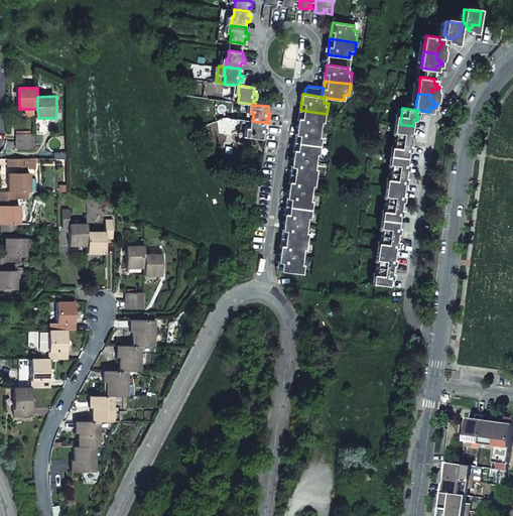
[(301,127),(319,129),(321,125),(324,125),(326,125),(327,114),(306,111),(300,110),(298,126),(301,127)]
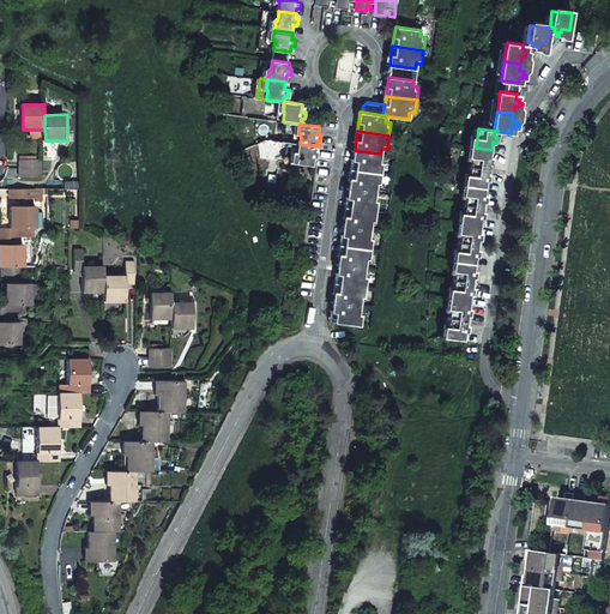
[(300,144),(299,152),(296,152),(295,162),(314,166),(314,161),(315,157),(318,158),(319,151),(316,151),(316,146),(320,148),(320,146),(300,144)]
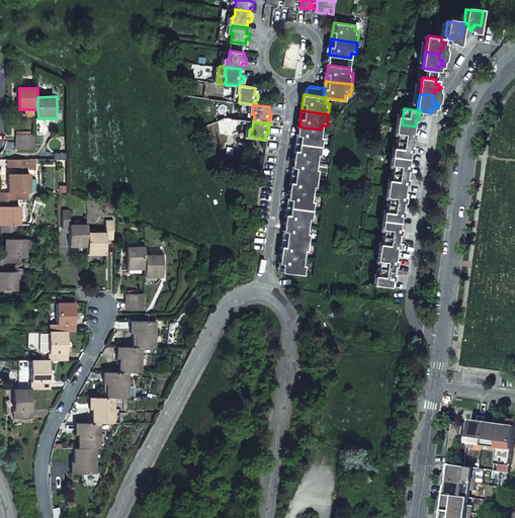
[(399,141),(416,143),(416,142),(413,142),(414,139),(417,139),(418,133),(414,133),(415,126),(402,124),(400,133),(399,141)]
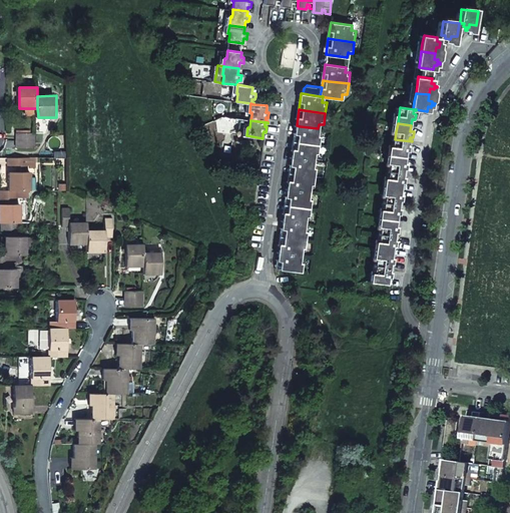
[(301,142),(321,145),(323,134),(320,133),(318,133),(318,128),(300,126),(297,125),(295,141),(301,142)]
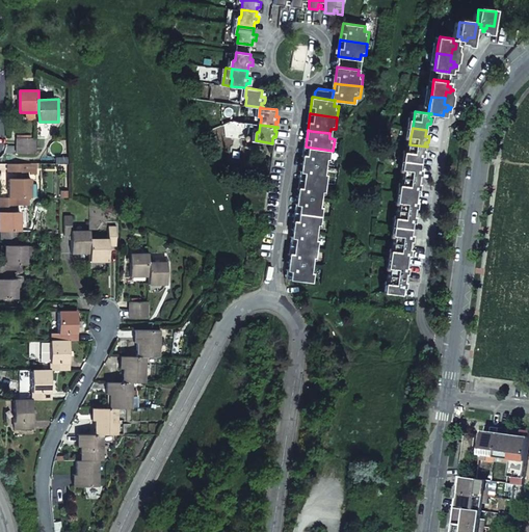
[(427,147),(410,144),(408,152),(407,160),(422,162),(423,156),(426,157),(427,151),(424,151),(424,148),(427,148),(427,147)]
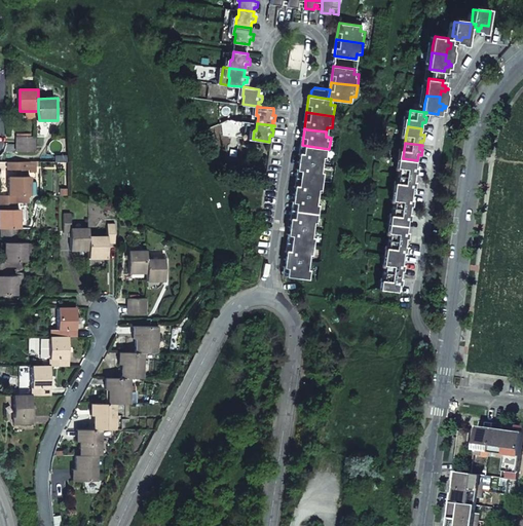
[(303,161),(322,164),(323,159),(325,160),(327,160),(329,149),(308,146),(302,145),(299,161),(303,161)]
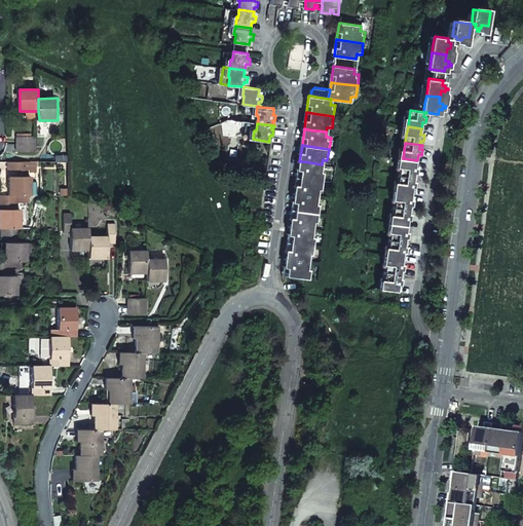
[(403,158),(402,167),(401,175),(418,178),(418,177),(415,176),(416,173),(419,174),(420,167),(416,167),(417,160),(403,158)]
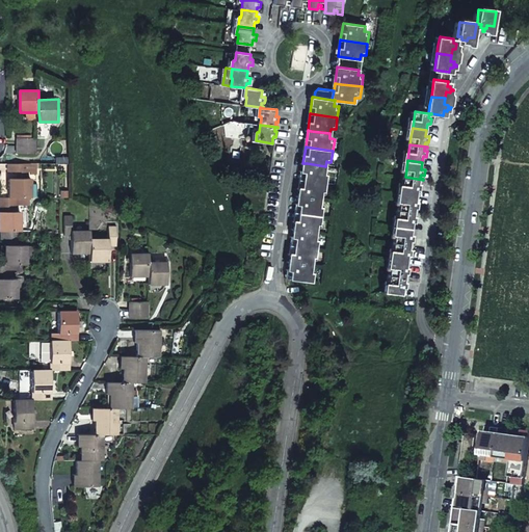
[(308,180),(328,183),(329,171),(327,171),(324,171),(325,166),(307,163),(302,163),(301,179),(308,180)]
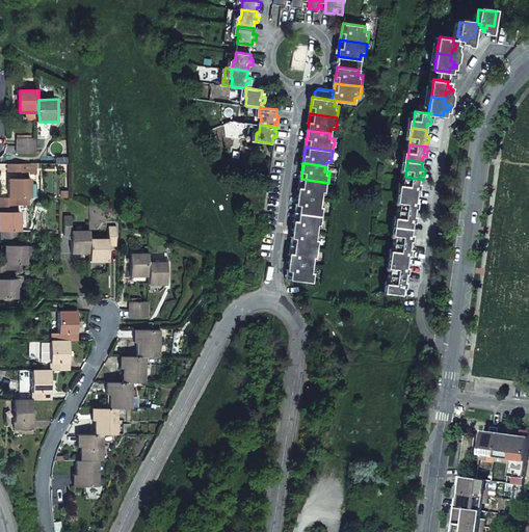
[(38,164),(11,164),(11,173),(25,173),(25,178),(29,179),(28,173),(38,173),(38,164)]
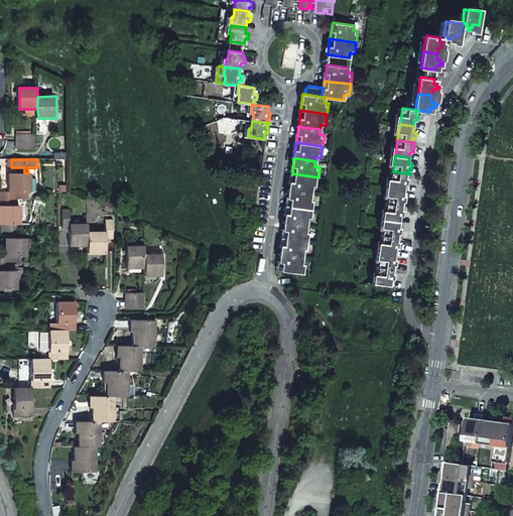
[(393,171),(392,179),(391,187),(404,189),(405,183),(409,184),(410,178),(406,178),(407,174),(410,175),(410,174),(393,171)]
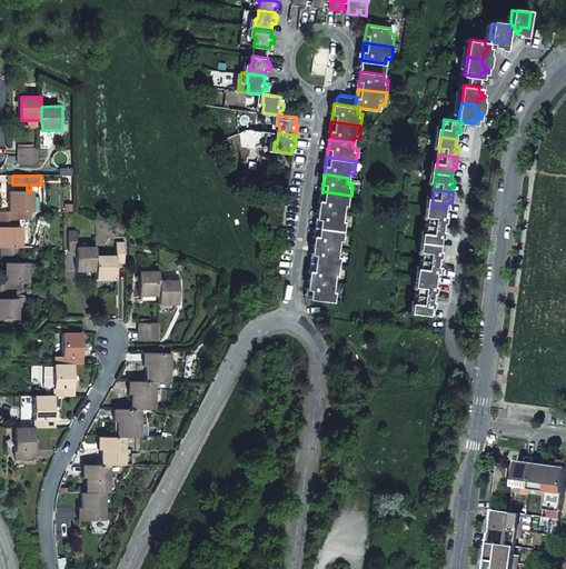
[(27,190),(13,191),(13,211),(33,211),(36,210),(36,190),(31,191),(27,190)]
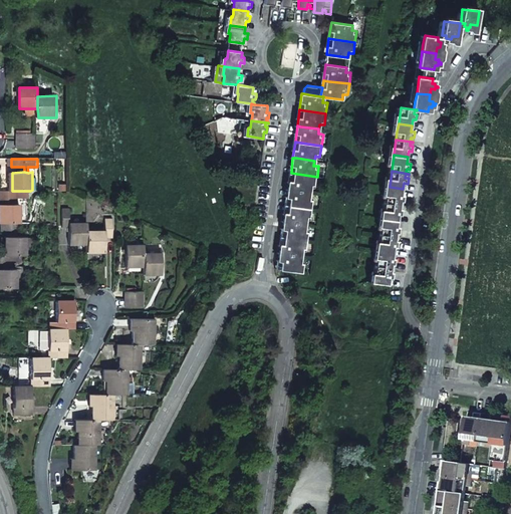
[(292,190),(309,192),(310,188),(313,188),(315,188),(317,177),(297,174),(291,173),(288,189),(292,190)]
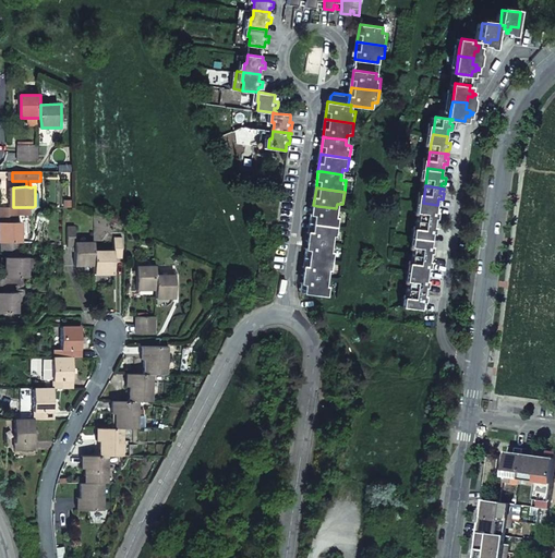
[(423,203),(422,211),(421,220),(438,222),(438,221),(436,221),(436,218),(439,218),(441,213),(436,211),(437,205),(423,203)]
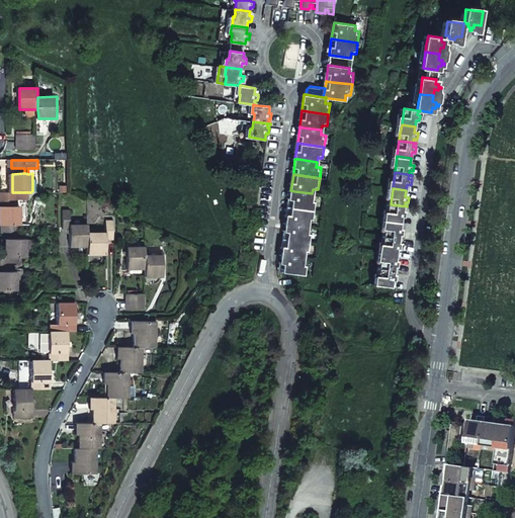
[(294,207),(315,210),(317,199),(314,198),(312,198),(312,193),(294,191),(290,190),(288,206),(294,207)]
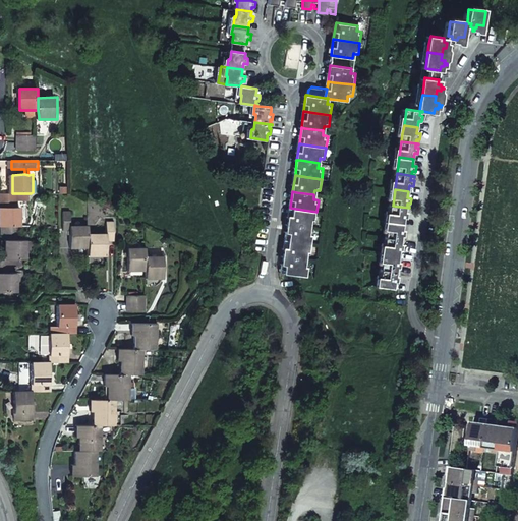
[(3,201),(19,200),(32,200),(31,193),(12,193),(2,193),(2,201),(3,201)]
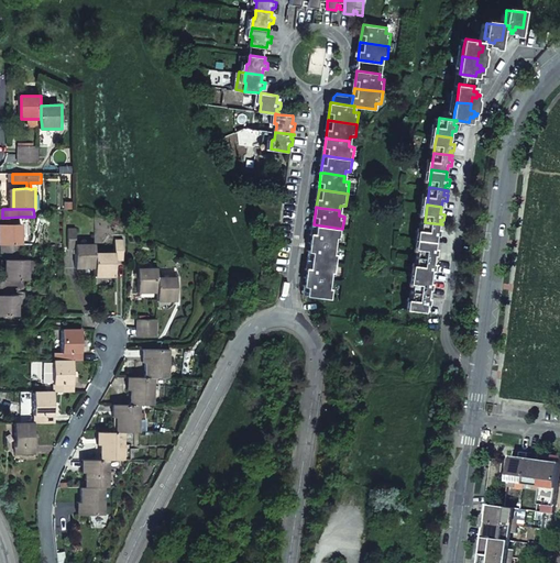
[(425,222),(423,231),(423,240),(437,242),(438,235),(441,235),(442,230),(439,229),(440,225),(442,225),(442,224),(425,222)]
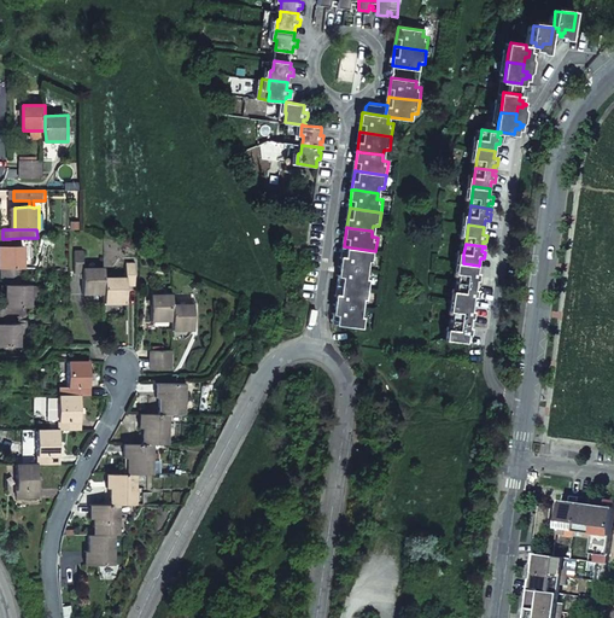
[(4,246),(1,246),(1,268),(5,268),(27,268),(28,268),(28,246),(23,246),(4,246)]
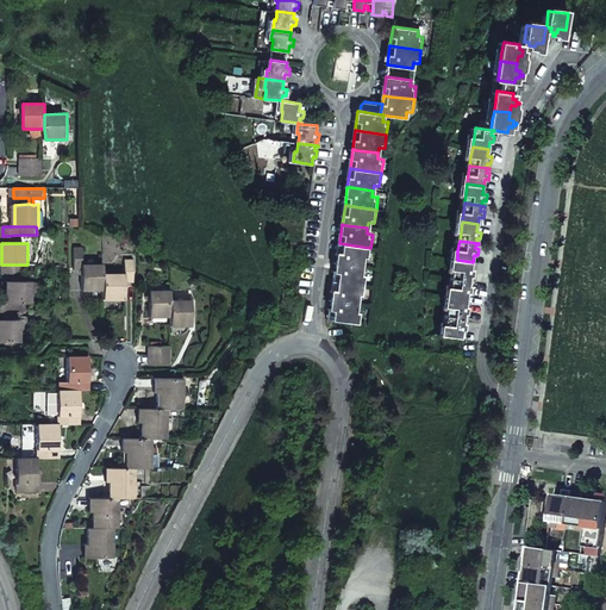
[(370,248),(347,244),(339,243),(337,262),(341,262),(362,266),(363,260),(366,261),(368,261),(370,248)]
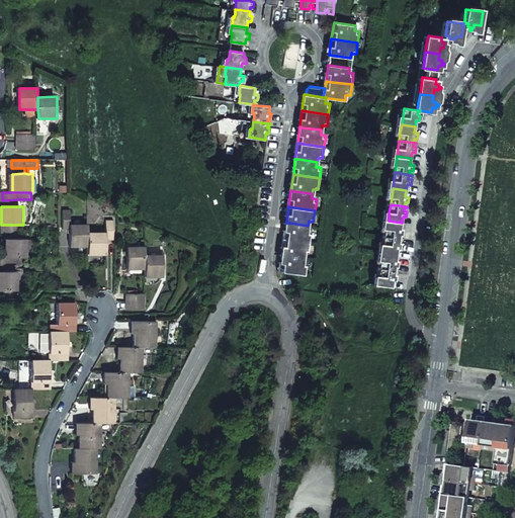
[(387,229),(385,237),(403,239),(403,238),(400,238),(401,235),(404,235),(405,229),(401,229),(402,223),(389,221),(387,229)]
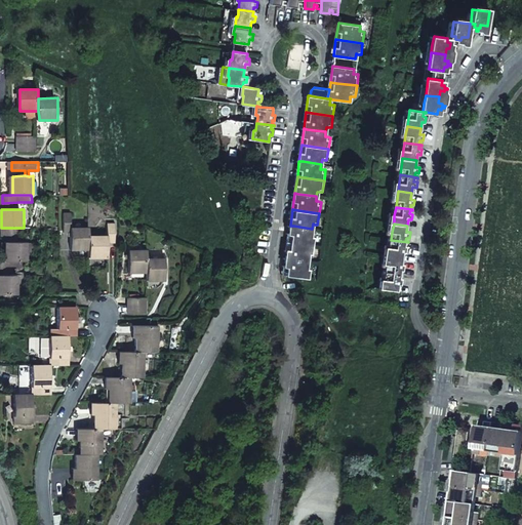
[(294,243),(315,245),(316,234),(314,234),(311,234),(312,229),(293,226),(290,226),(288,242),(294,243)]
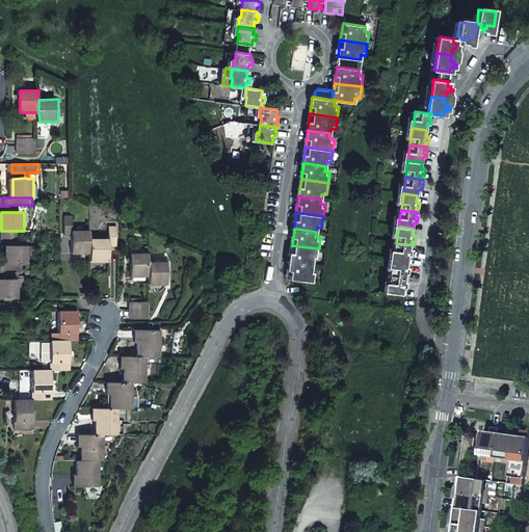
[(93,231),(74,230),(74,235),(74,253),(93,253),(93,239),(93,231)]
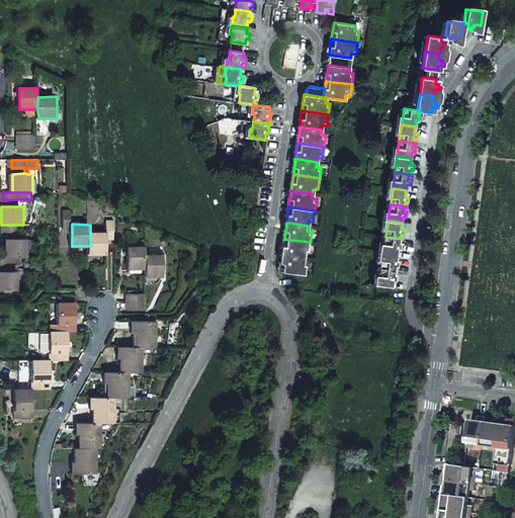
[(109,233),(90,233),(90,246),(90,254),(109,254),(109,240),(109,233)]
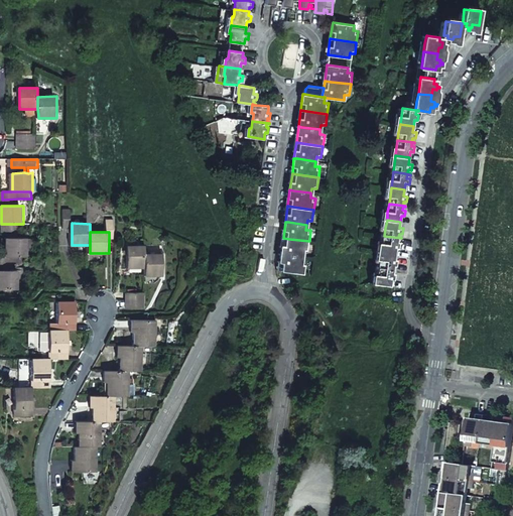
[(383,243),(382,251),(395,253),(396,247),(400,248),(401,242),(397,242),(398,239),(401,239),(401,238),(384,236),(383,243)]
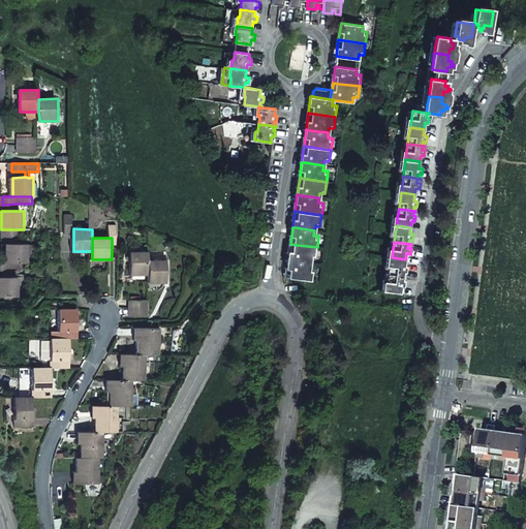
[(13,244),(7,244),(7,263),(30,263),(30,244),(23,244),(13,244)]
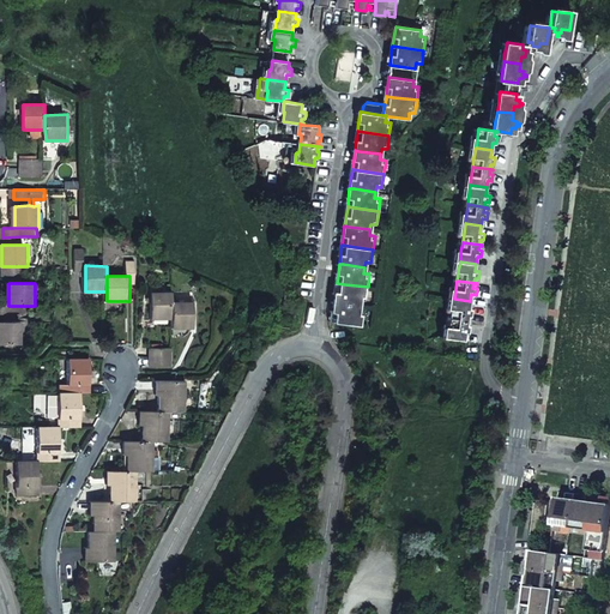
[(338,302),(358,305),(360,300),(363,300),(366,300),(368,287),(344,284),(337,283),(333,301),(338,302)]
